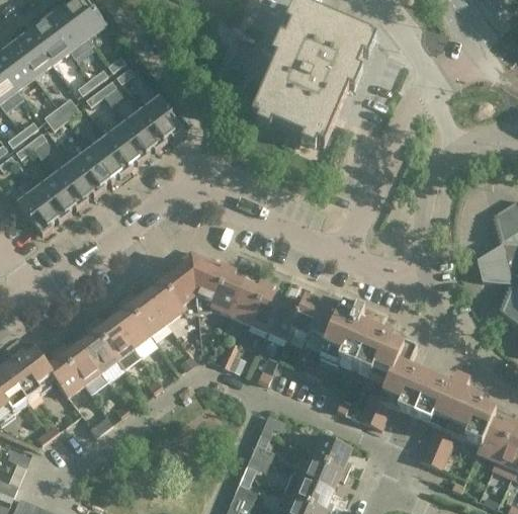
[(67,8),(65,5),(63,7),(87,39),(105,25),(86,0),(71,0),(70,1),(72,4),(67,8)]
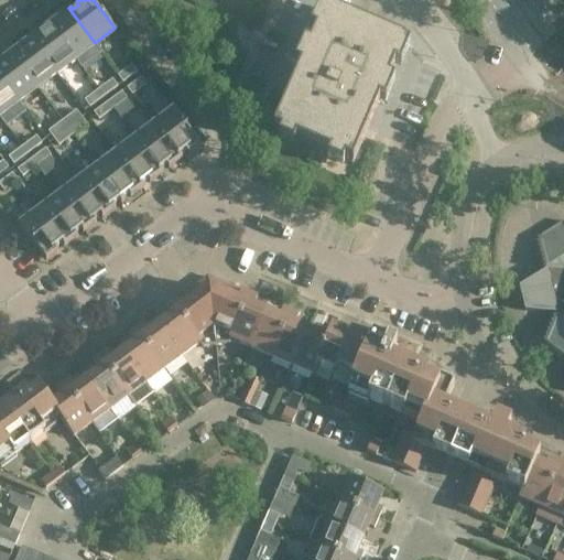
[(326,157),(342,163),(344,158),(351,161),(379,97),(384,100),(393,78),(388,76),(394,62),(400,64),(409,43),(403,41),(404,39),(365,22),(325,4),(324,6),(318,3),(310,25),(315,28),(308,42),(303,40),(294,61),(300,63),(272,127),(280,130),(278,136),(293,142),(295,137),(328,151),(326,157)]
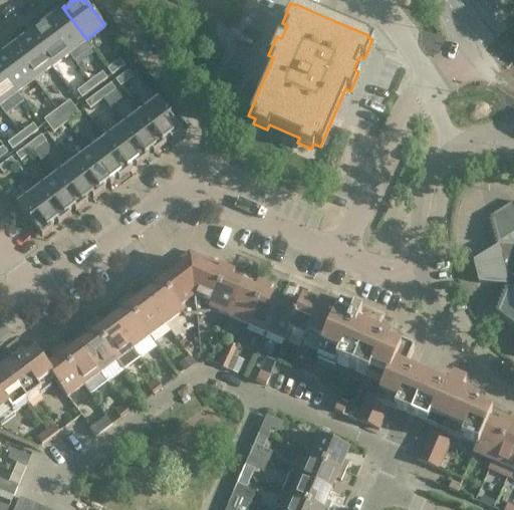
[(47,18),(45,19),(69,51),(73,57),(91,45),(86,39),(62,7),(52,14),(54,17),(49,21),(47,18)]
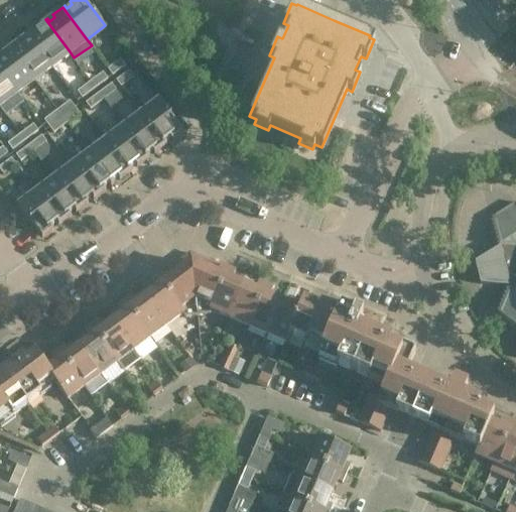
[(28,32),(51,65),(70,51),(45,19),(34,27),(36,30),(31,34),(29,31),(28,32)]
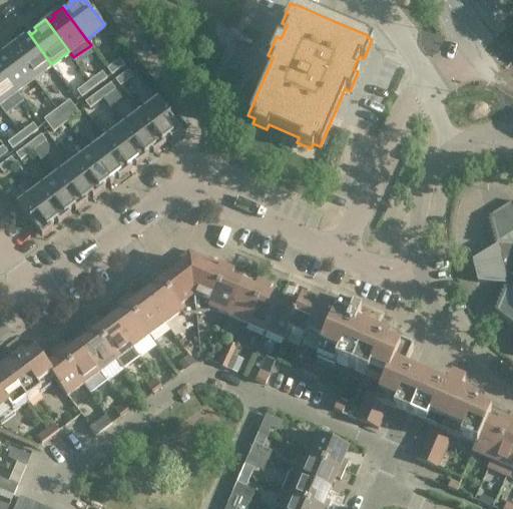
[(10,45),(34,77),(51,64),(28,32),(17,40),(19,43),(14,47),(12,44),(10,45)]
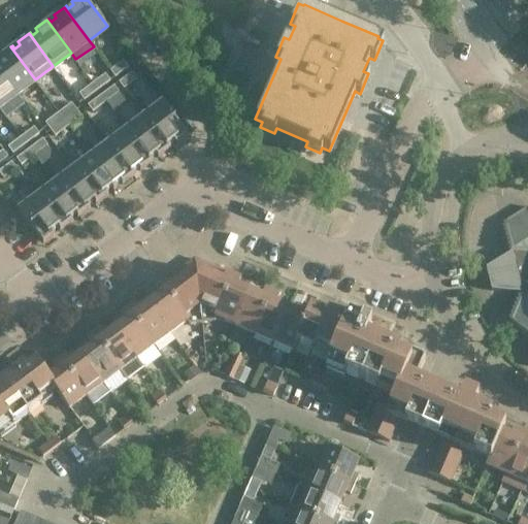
[(6,55),(3,52),(0,54),(0,69),(18,93),(35,79),(10,46),(9,48),(11,51),(6,55)]
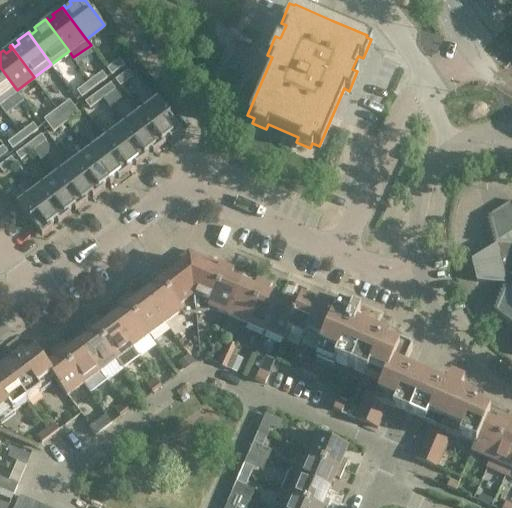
[(124,62),(119,56),(106,65),(111,72),(124,62)]
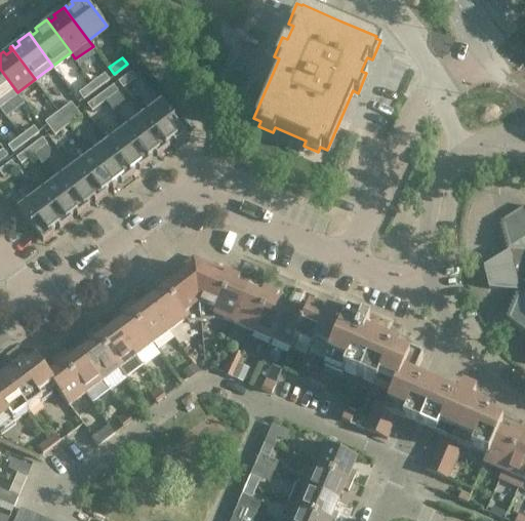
[(0,106),(5,114),(24,101),(17,92),(0,69),(0,106)]
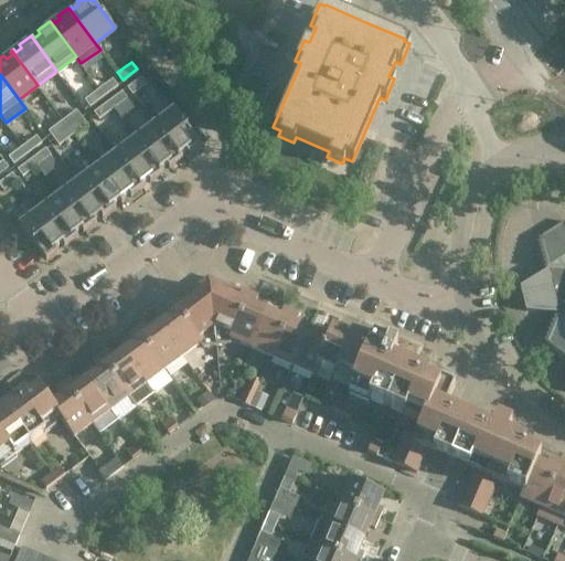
[(131,92),(146,81),(140,74),(126,84),(131,92)]
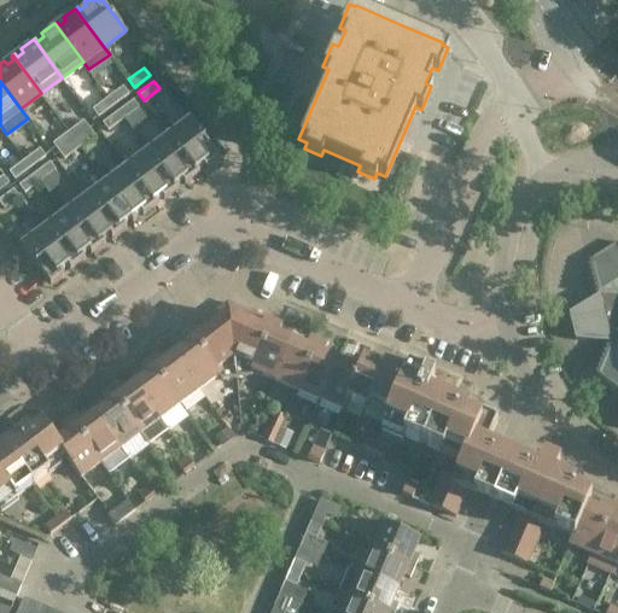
[(123,83),(108,94),(114,103),(128,91),(123,83)]
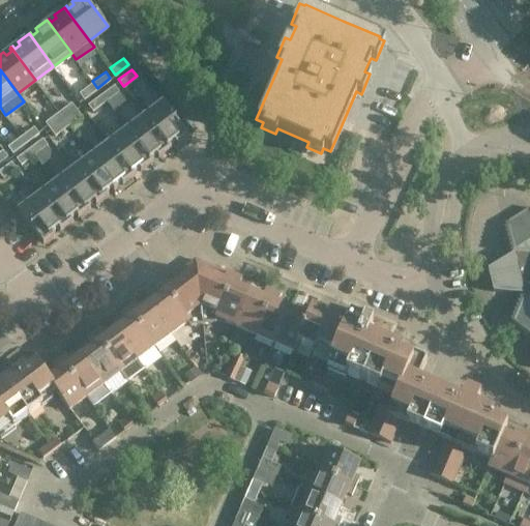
[(84,97),(97,88),(92,81),(79,91),(84,97)]
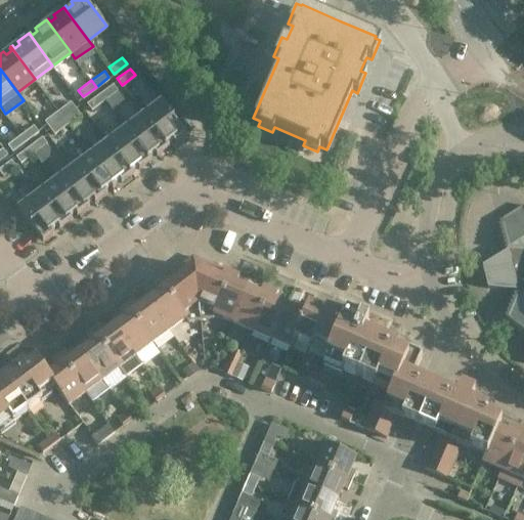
[(104,98),(118,88),(113,82),(99,91),(104,98)]
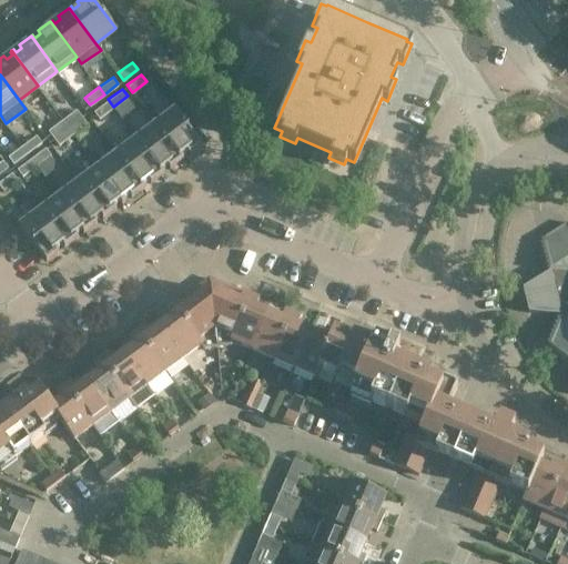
[(113,107),(108,99),(93,110),(99,117),(113,107)]
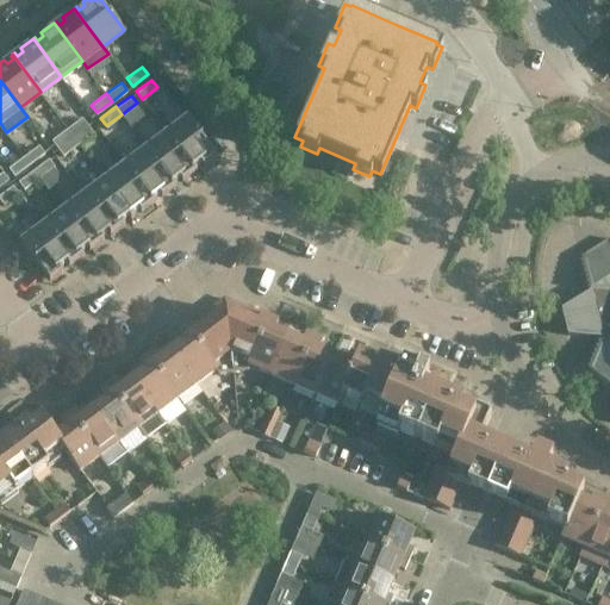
[(216,153),(187,114),(166,131),(194,169),(197,167),(194,164),(200,160),(203,163),(216,153)]
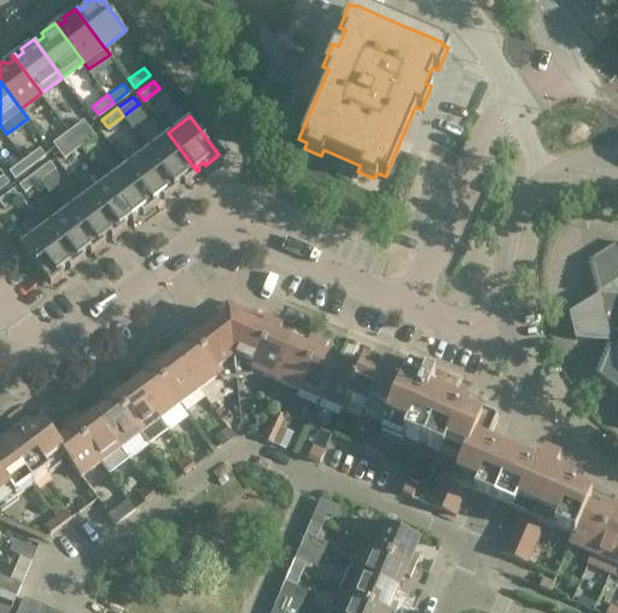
[(68,128),(74,136),(89,124),(83,117),(68,128)]
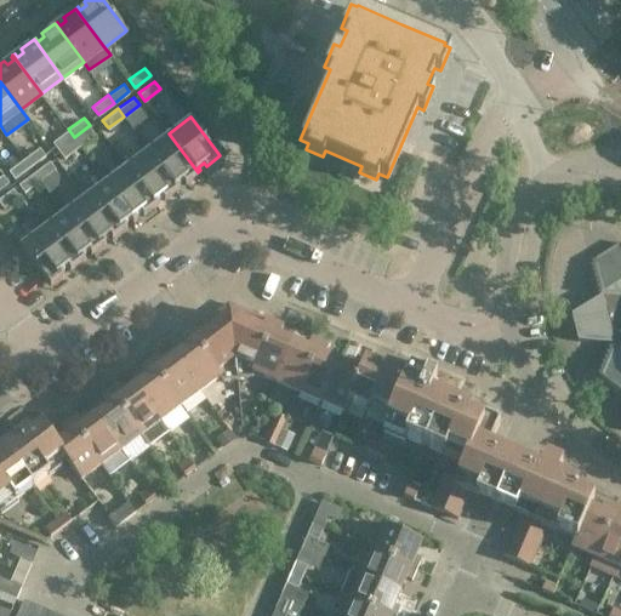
[(90,125),(74,137),(79,144),(95,133),(90,125)]
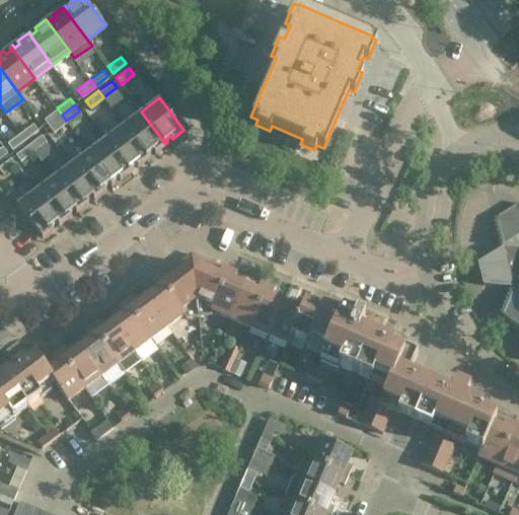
[(49,124),(62,115),(57,107),(44,118),(49,124)]
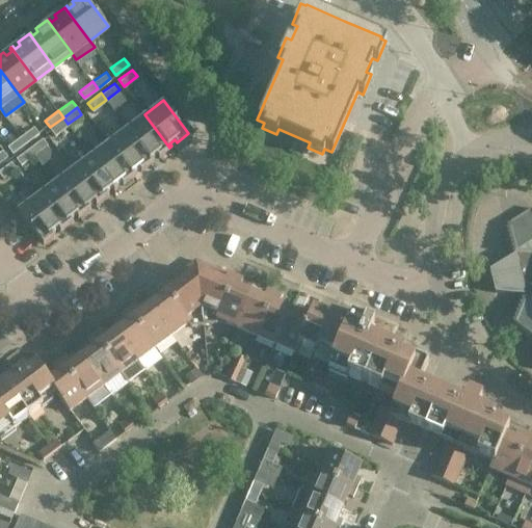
[(157,153),(159,156),(169,148),(144,114),(127,127),(152,161),(154,159),(151,156),(157,153)]
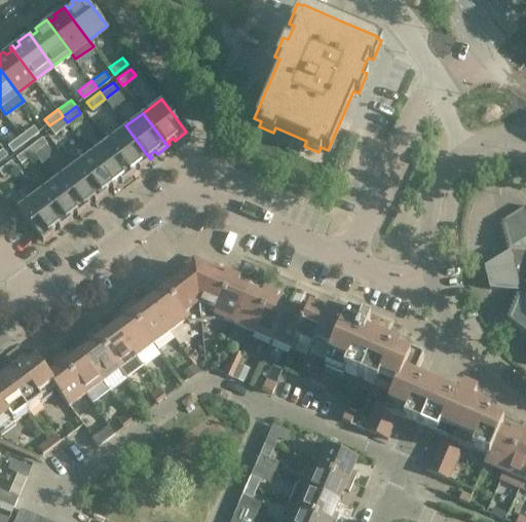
[(67,122),(63,116),(49,125),(54,133),(67,122)]
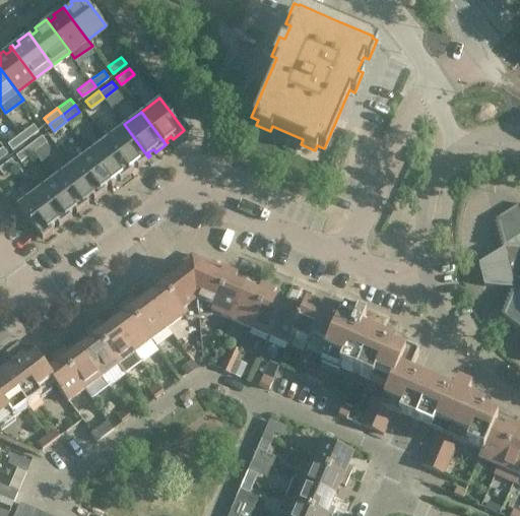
[(38,129),(33,122),(20,132),(24,138),(38,129)]
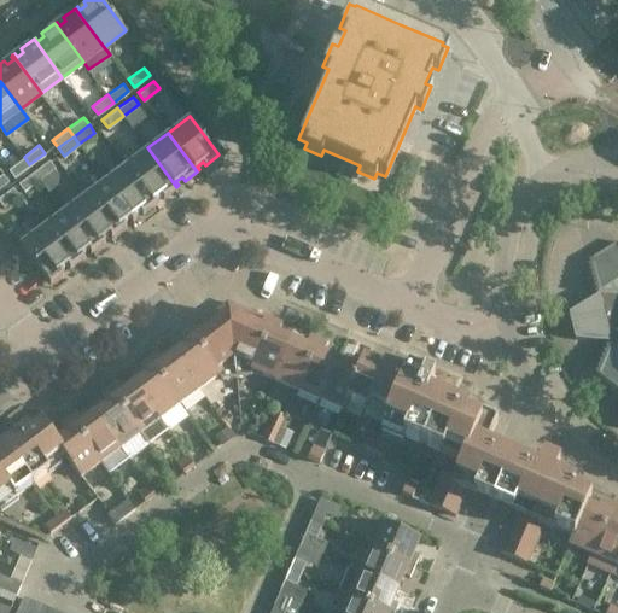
[(161,193),(163,196),(176,187),(147,147),(127,163),(156,202),(157,200),(155,197),(161,193)]
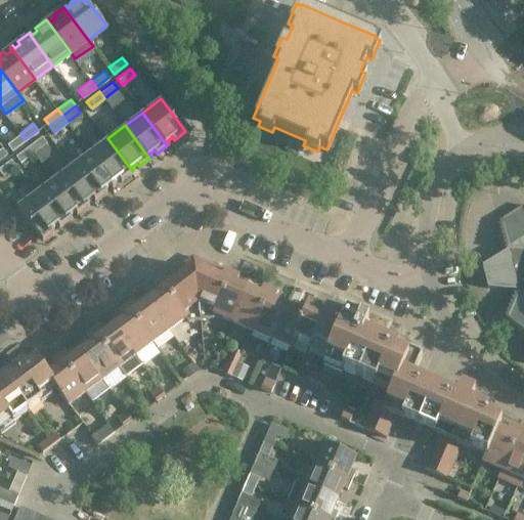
[(7,142),(12,149),(25,139),(20,133),(7,142)]
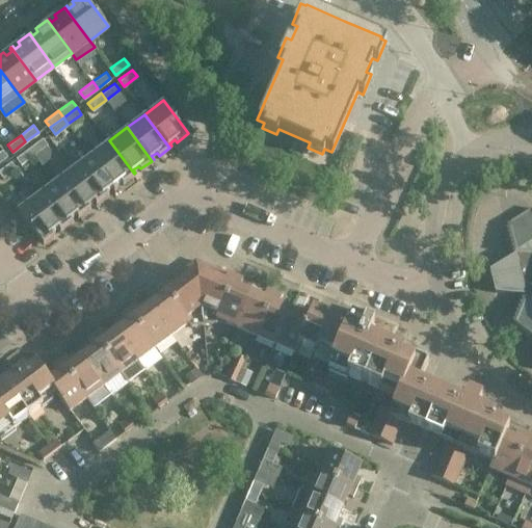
[(34,153),(48,143),(43,136),(29,147),(34,153)]
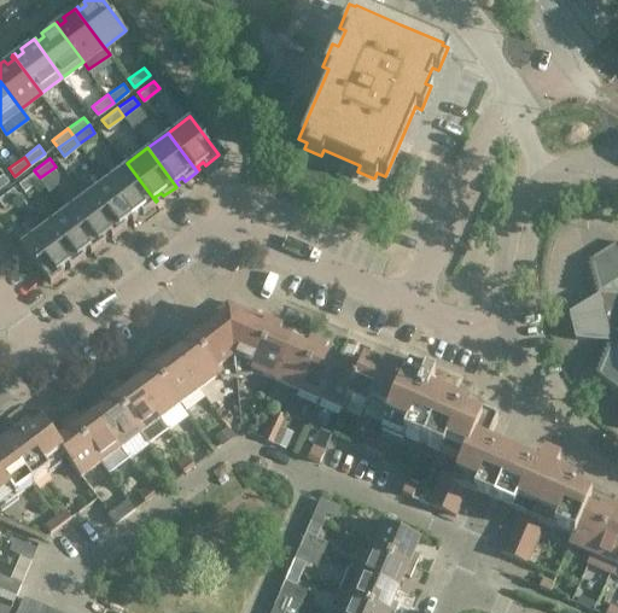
[(140,209),(143,211),(156,202),(127,163),(105,179),(134,217),(136,216),(134,212),(140,209)]
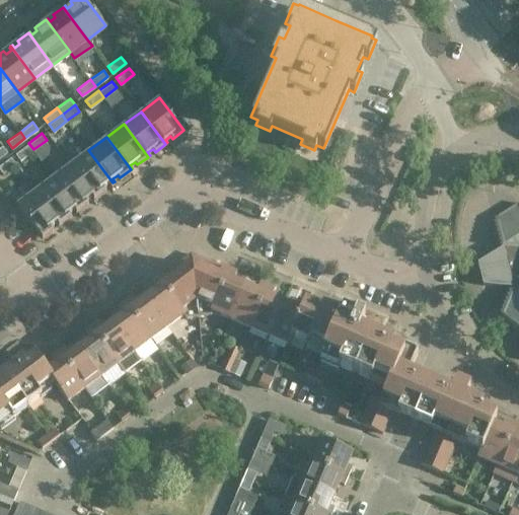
[(33,149),(28,143),(15,152),(20,159),(33,149)]
